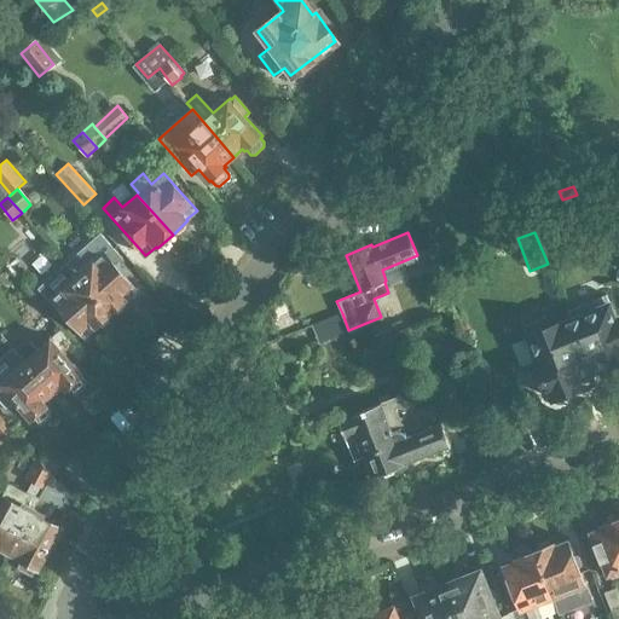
[(67,264),(111,314),(113,313),(119,313),(125,308),(126,302),(138,290),(116,265),(122,259),(100,235),(67,264)]
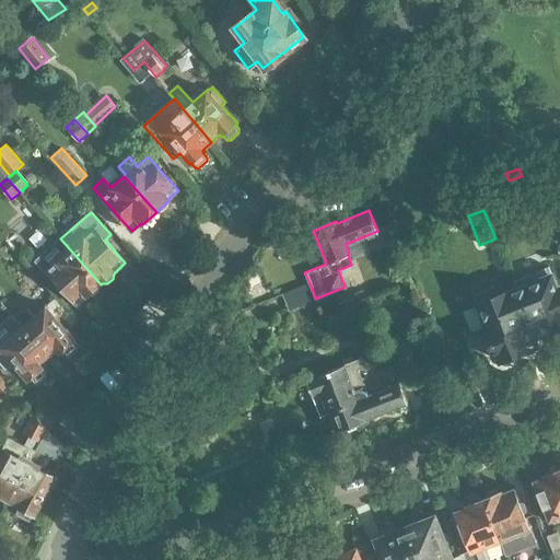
[(60,238),(35,261),(46,273),(48,271),(77,305),(89,295),(94,295),(100,291),(100,286),(101,284),(60,238)]
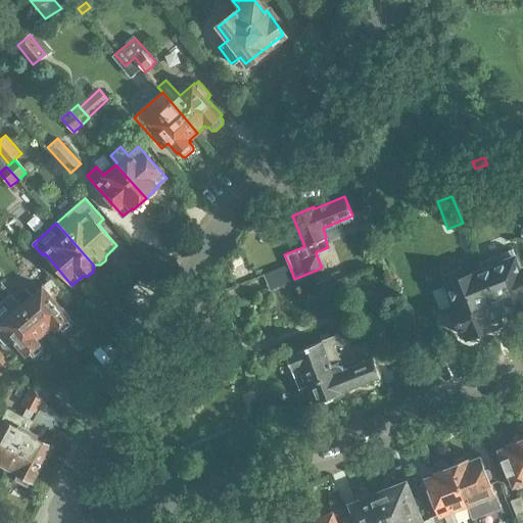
[(482,268),(502,315),(515,310),(517,315),(522,313),(522,271),(513,246),(479,260),(482,268)]
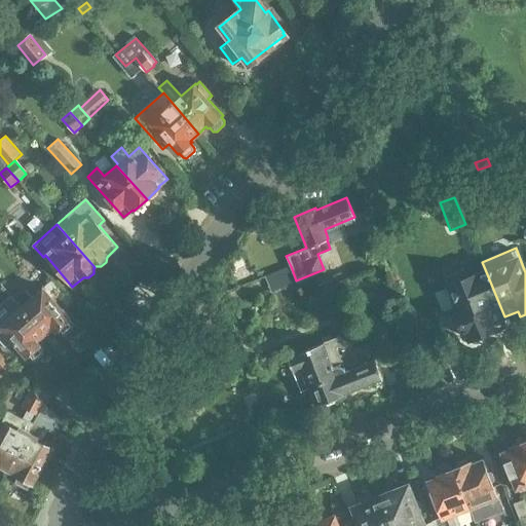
[(272,291),(296,280),(291,266),(266,276),(272,291)]
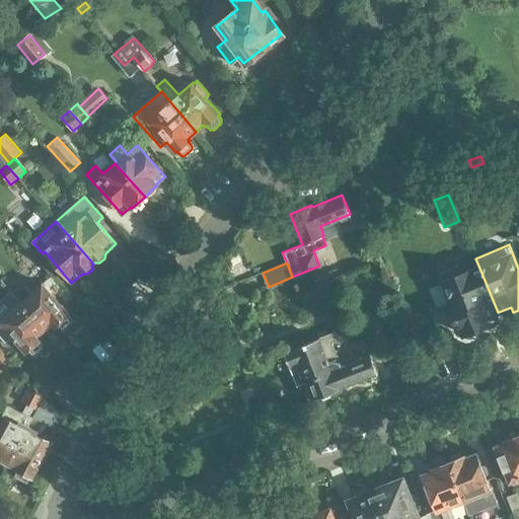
[(245,266),(231,271),(235,281),(249,276),(245,266)]
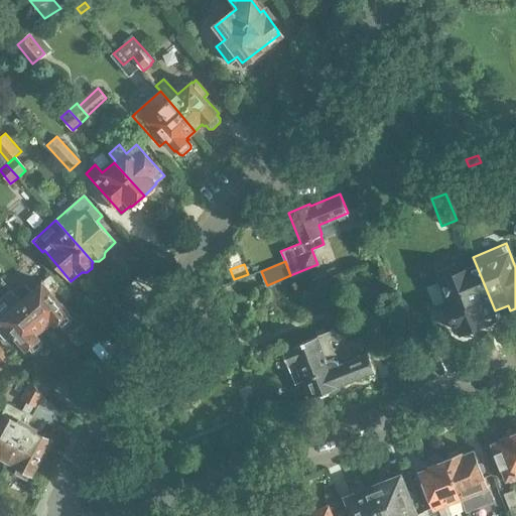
[(498,317),(495,310),(476,264),(439,279),(448,302),(446,303),(459,334),(498,317)]
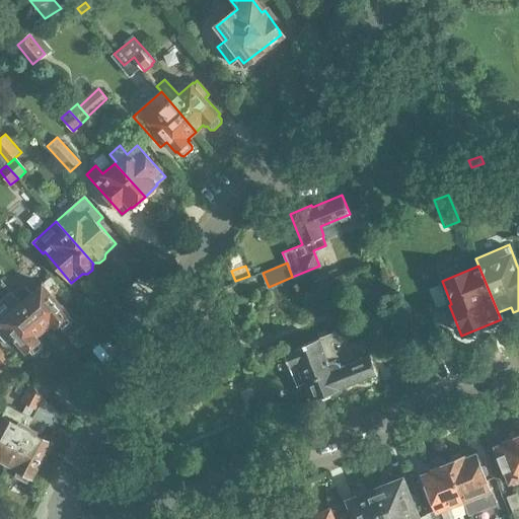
[(46,277),(60,293),(66,288),(52,272),(46,277)]
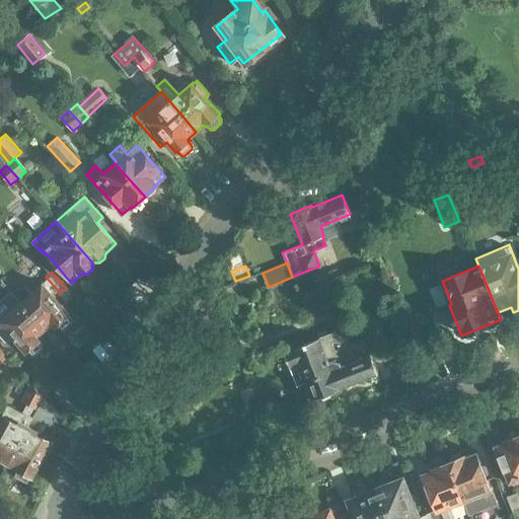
[(70,314),(44,284),(31,294),(23,286),(13,294),(44,329),(52,322),(56,326),(57,325),(61,330),(64,330),(72,323),(72,321),(68,316),(70,314)]
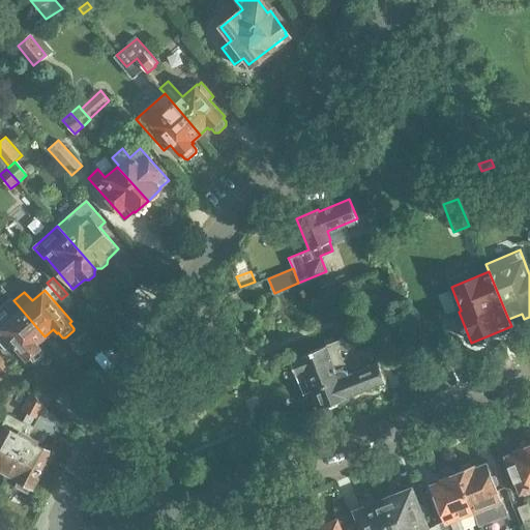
[(11,298),(0,307),(0,342),(5,348),(8,348),(12,344),(27,360),(28,359),(32,364),(35,364),(43,357),(43,353),(39,349),(41,348),(37,343),(45,336),(11,298)]
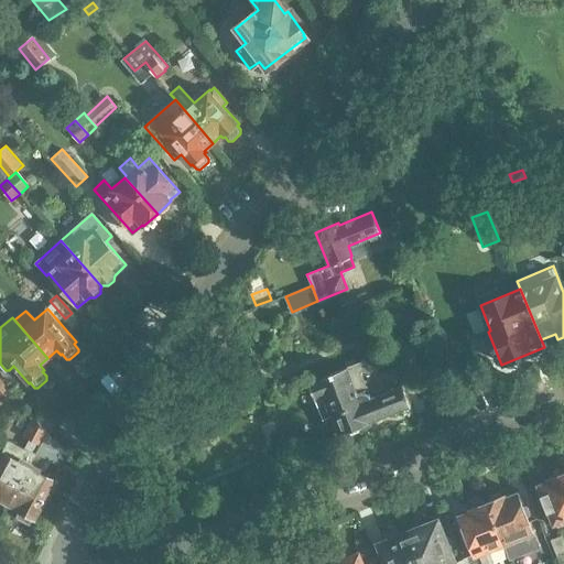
[(370,398),(360,372),(369,369),(365,359),(307,382),(323,420),(332,416),(339,436),(347,433),(351,435),(359,432),(360,427),(369,424),(368,422),(410,405),(402,384),(370,398)]
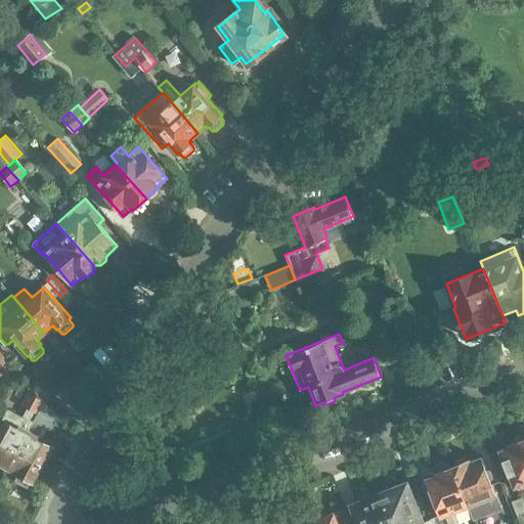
[(27,431),(42,401),(31,388),(22,404),(28,407),(22,419),(6,410),(0,423),(0,463),(8,468),(27,432),(27,431)]
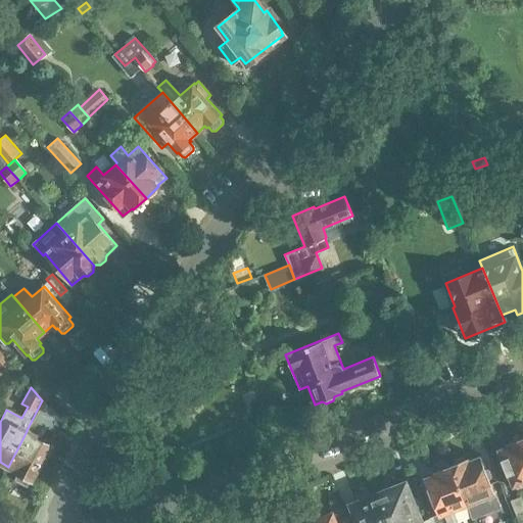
[(54,431),(59,421),(42,400),(27,430),(27,431),(8,467),(18,472),(14,480),(27,486),(31,478),(33,479),(50,445),(36,438),(42,425),(54,431)]
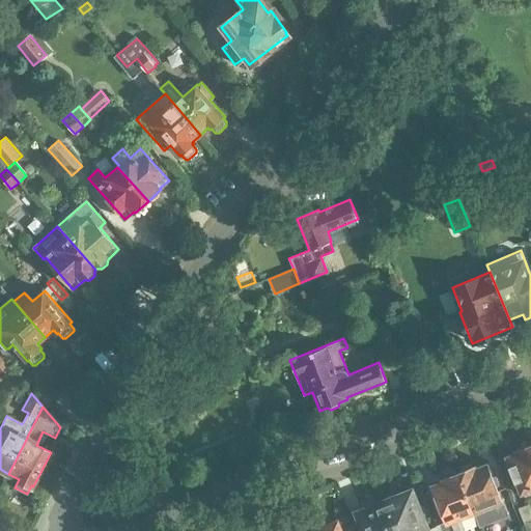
[(530,496),(529,491),(530,490),(530,443),(530,444),(527,442),(521,445),(520,448),(516,449),(516,452),(506,456),(521,494),(523,494),(525,498),(530,496)]
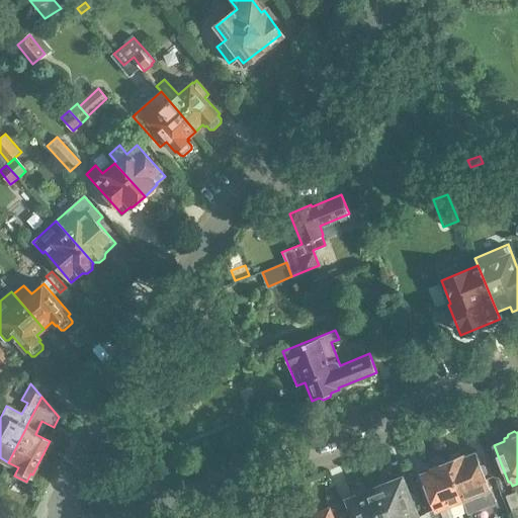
[(477,501),(475,494),(479,493),(484,506),(492,503),(498,517),(511,517),(500,490),(490,494),(487,490),(489,489),(475,451),(464,455),(463,453),(457,455),(454,453),(448,456),(447,459),(445,460),(465,511),(467,510),(462,499),(465,498),(467,504),(477,501)]
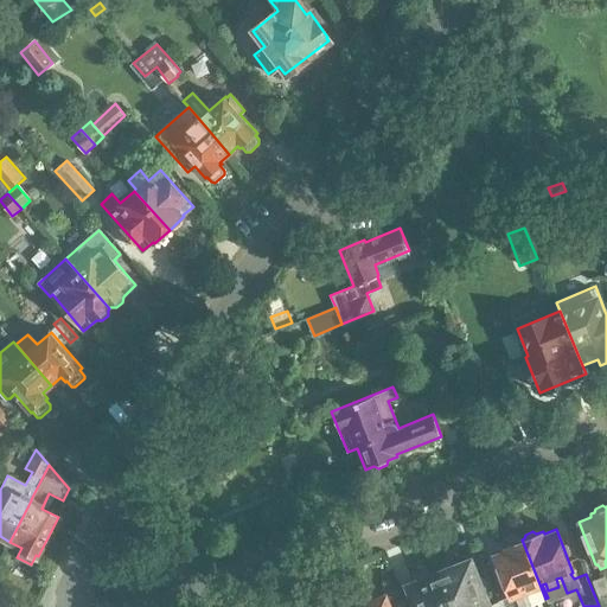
[(500,606),(524,606),(530,605),(545,599),(522,540),(519,540),(516,538),(508,542),(506,545),(504,547),(504,548),(492,554),(509,596),(498,600),(498,601),(500,606)]
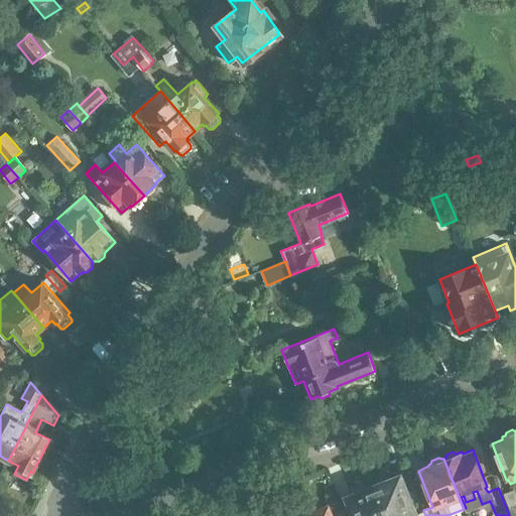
[(404,488),(399,478),(373,488),(384,515),(425,515),(423,511),(414,515),(411,507),(412,506),(405,488),(404,488)]
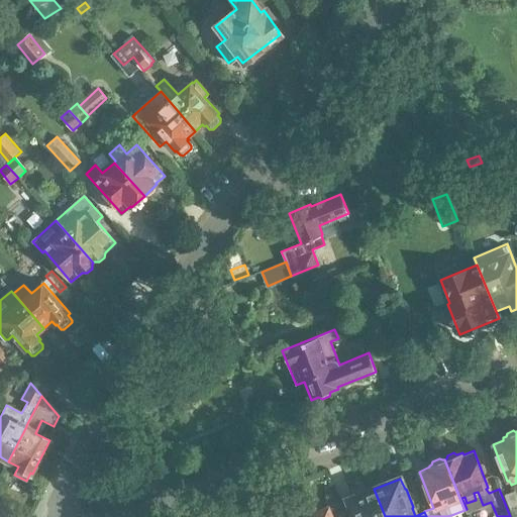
[(385,516),(374,489),(348,500),(354,516),(385,516)]
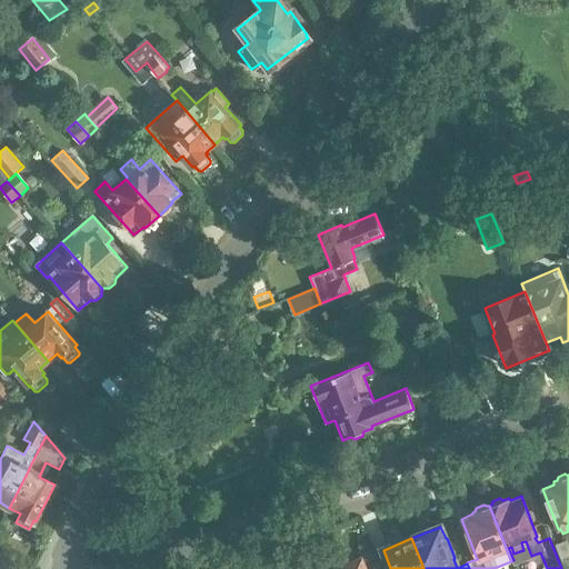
[(561,560),(568,557),(568,545),(567,540),(555,546),(561,560)]
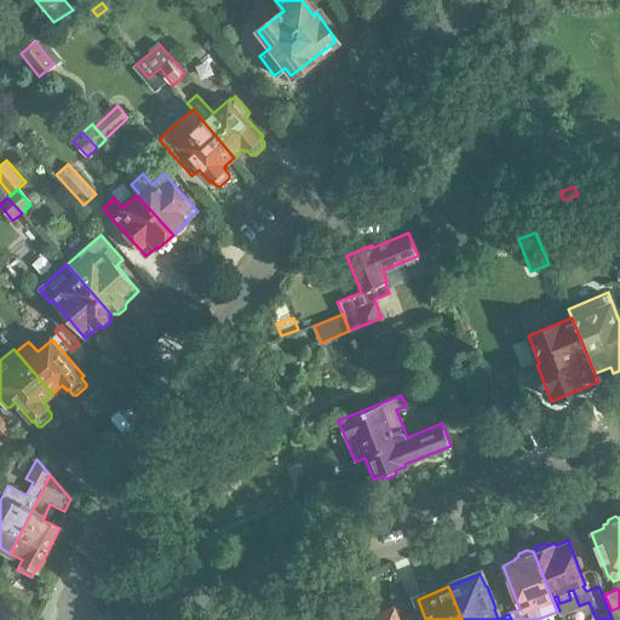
[(399,619),(394,607),(361,619),(399,619)]
